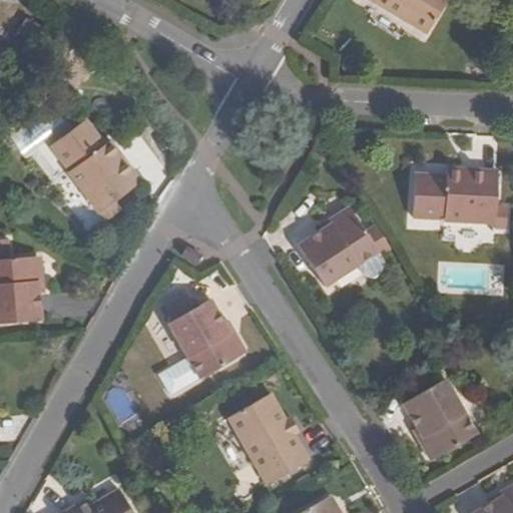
[(370,0),(427,33),(447,0),(370,0)]
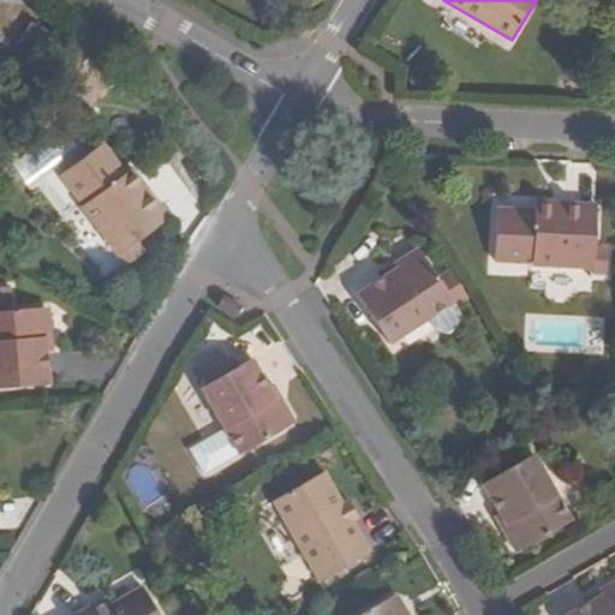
[(33,22),(17,47),(36,59),(52,33),(33,22)]
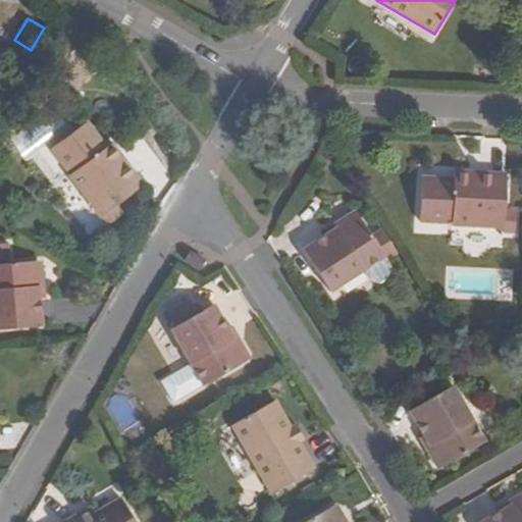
[(87,121),(52,146),(72,172),(70,173),(102,215),(144,186),(112,142),(106,147),(87,121)]
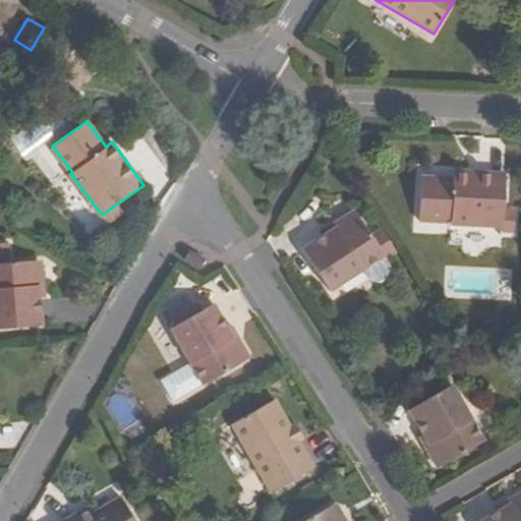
[(421,178),(420,221),(452,222),(452,225),(504,227),(503,232),(515,233),(516,210),(505,210),(507,175),(454,172),(454,180),(421,178)]
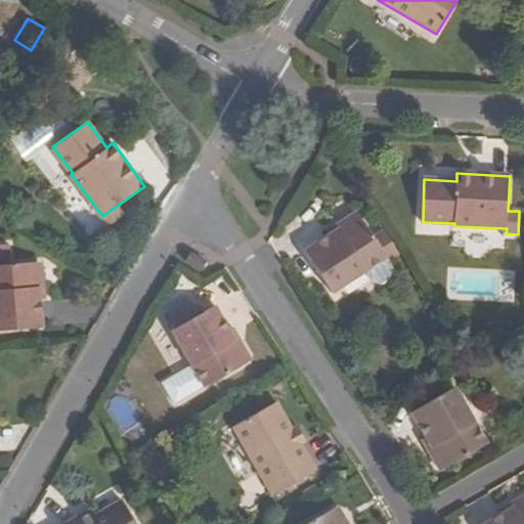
[(305,252),(332,292),(386,257),(358,213),(326,233),(330,236),(305,252)]
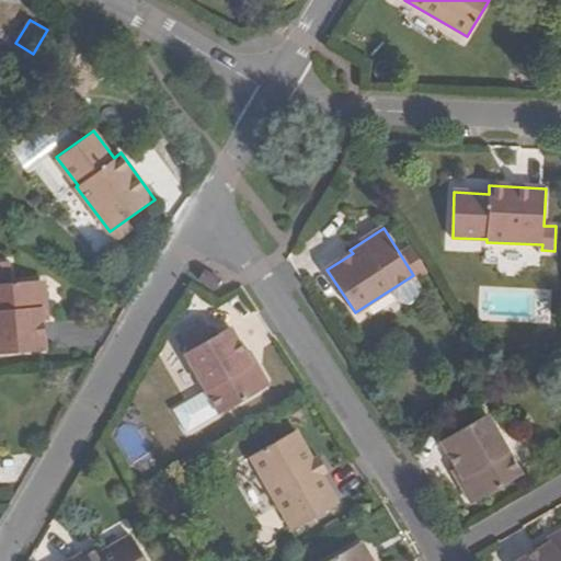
[(221,281),(205,270),(199,279),(216,290),(221,281)]
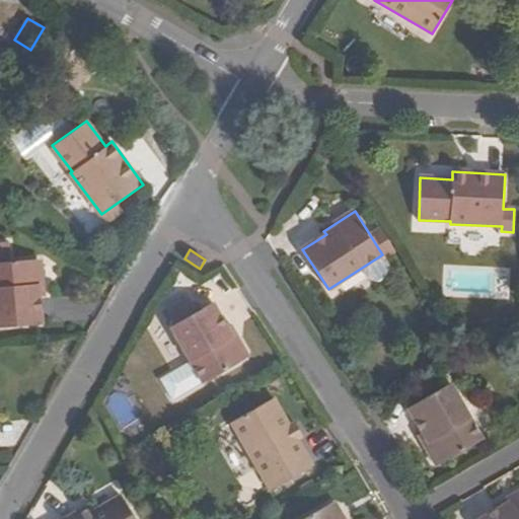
[(42,260),(0,263),(0,326),(43,324),(41,296),(45,296),(42,260)]
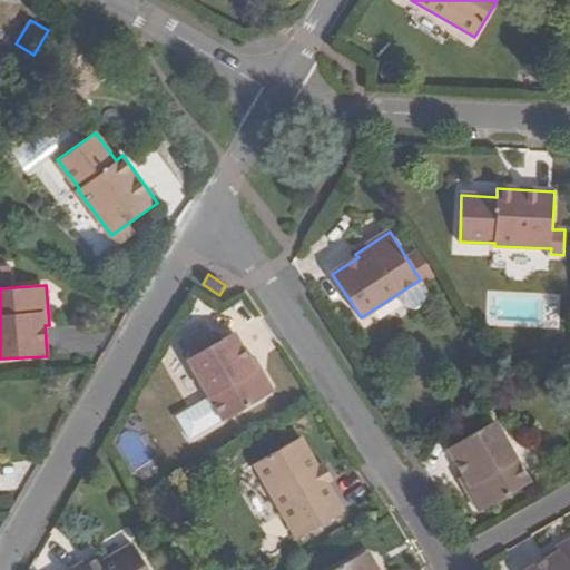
[(196,354),(188,359),(224,421),(274,392),(254,357),(252,360),(235,332),(222,340),(217,342),(213,334),(208,325),(186,337),(196,354)]
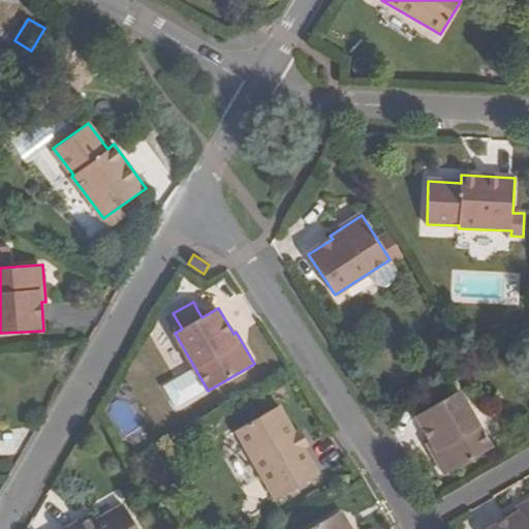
[(201,307),(197,310),(201,317),(206,315),(201,307)]
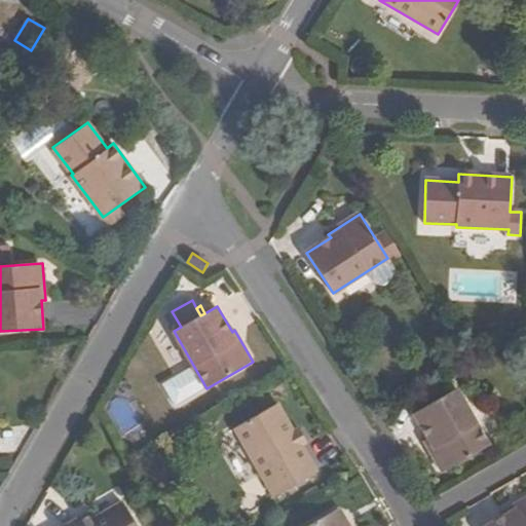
[(425,441),(444,473),(488,446),(456,389),(414,414),(428,440),(425,441)]
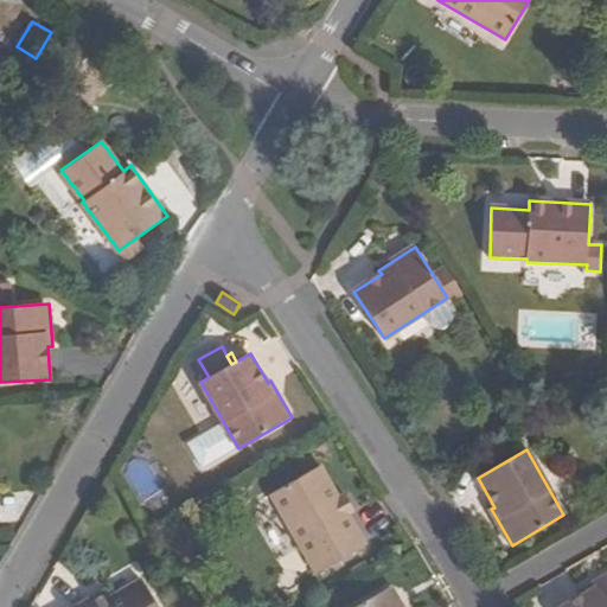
[(321,465),(273,493),(318,574),(366,545),(350,515),(356,512),(345,492),(339,497),(321,465)]
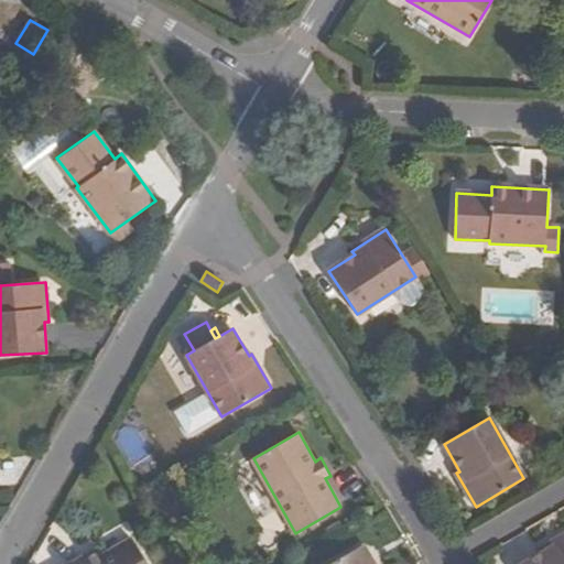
[(563,563),(563,533),(540,549),(542,554),(523,563),(563,563)]
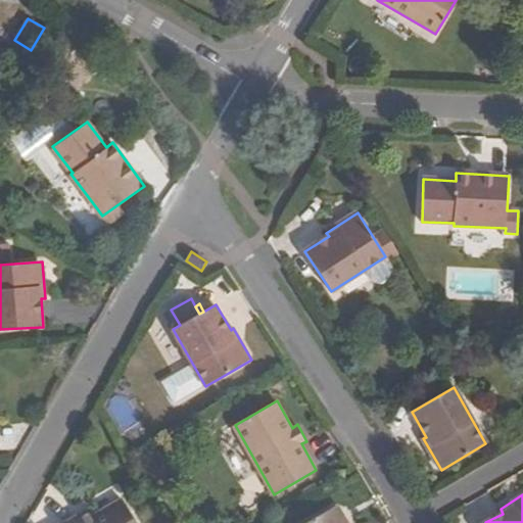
[(91,509),(65,522),(135,522),(123,500),(95,516),(91,509)]
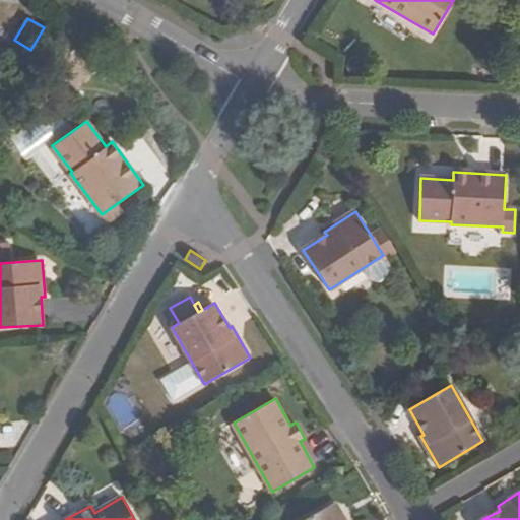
[(345,519),(336,502),(304,519),(345,519)]
